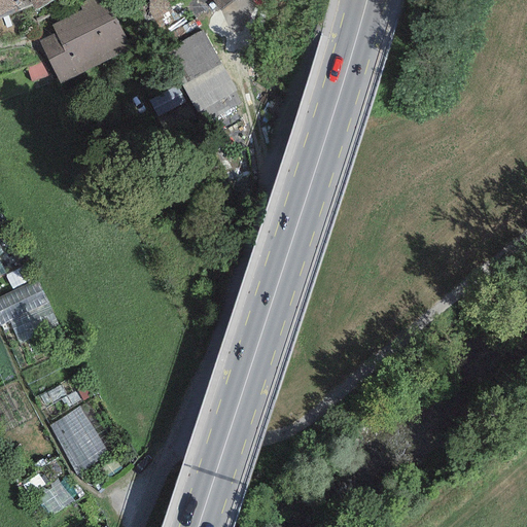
[(18,0),(0,0),(0,15),(21,5),(18,0)]
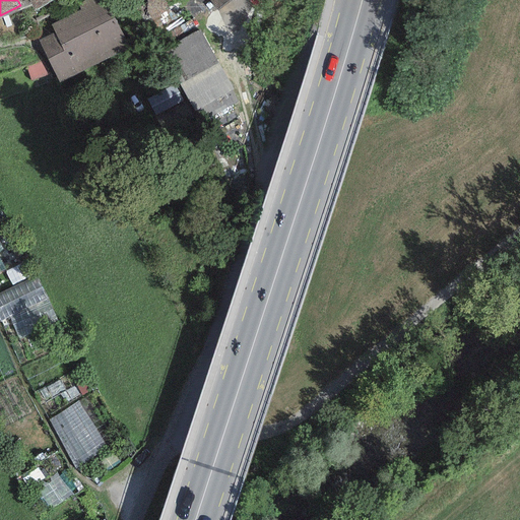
[(28,0),(36,11),(53,0),(28,0)]
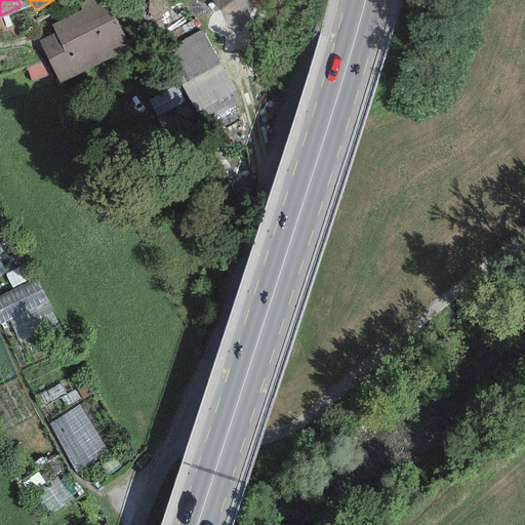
[(108,0),(86,0),(78,4),(81,10),(50,26),(54,33),(38,41),(59,83),(131,48),(108,0)]
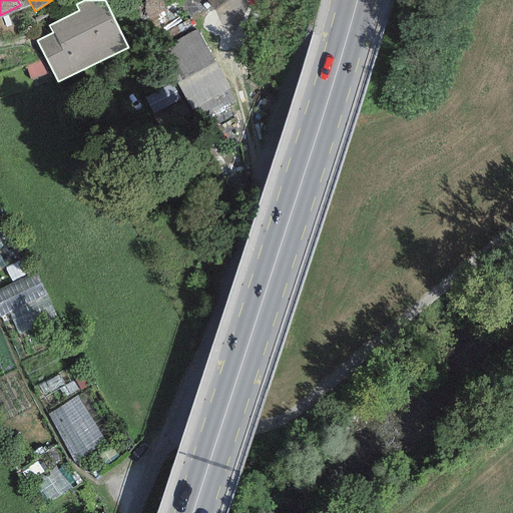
[(162,0),(126,0),(141,25),(168,10),(162,0)]
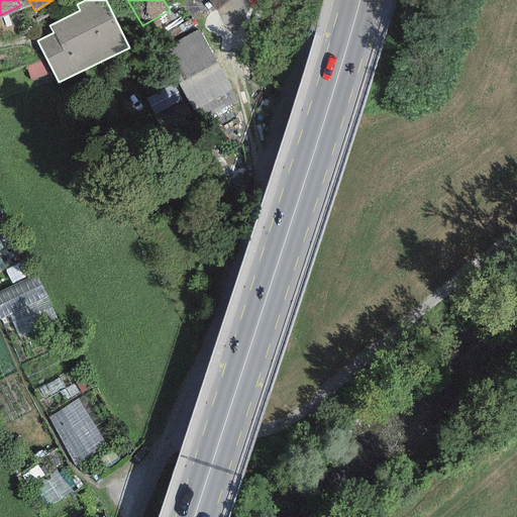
[(208,0),(216,10),(229,0),(208,0)]
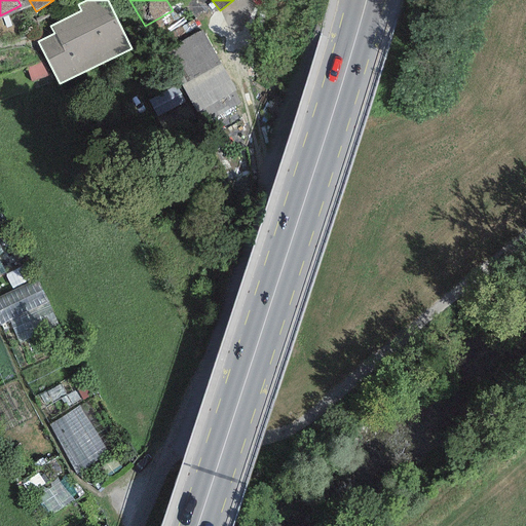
[(200,31),(168,49),(163,52),(198,112),(205,108),(211,117),(240,100),(200,31)]
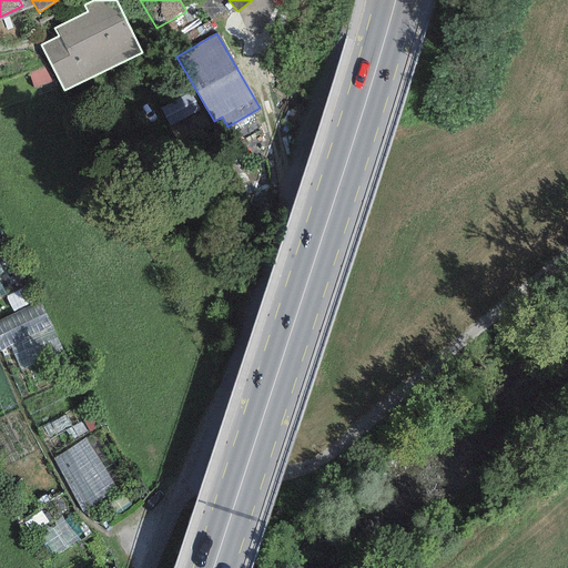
[(40,318),(11,321),(12,334),(41,332),(40,318)]
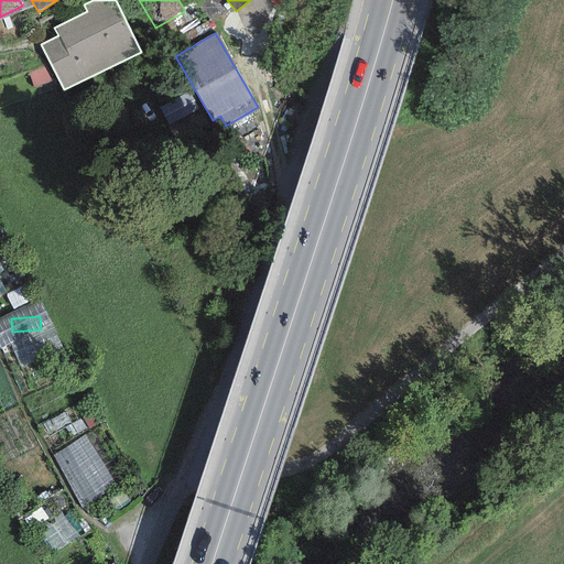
[(91,442),(58,459),(85,509),(118,490),(91,442)]
